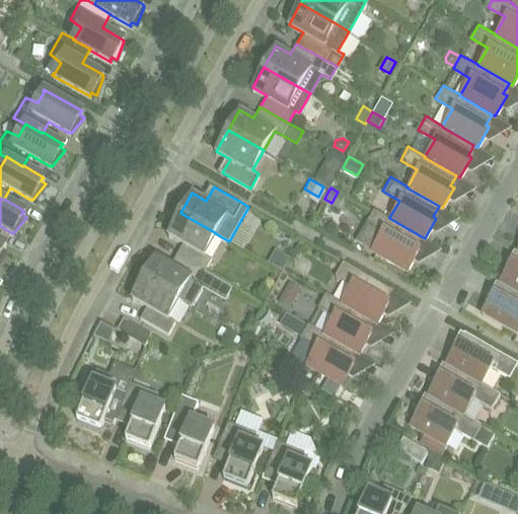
[(389,218),(389,217),(373,208),(359,231),(363,243),(407,269),(419,248),(416,246),(421,236),(389,218)]
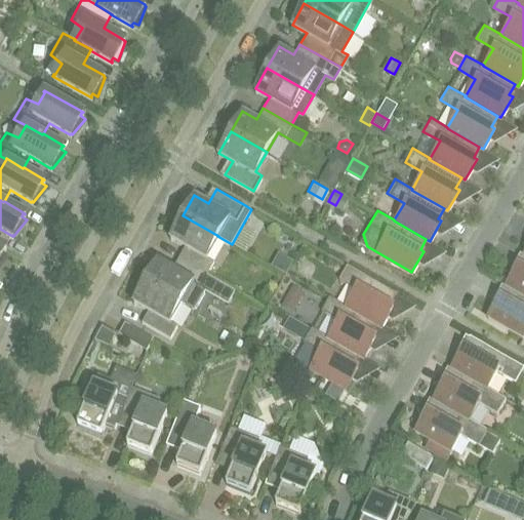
[(207,255),(217,236),(218,236),(183,215),(170,236),(185,244),(178,255),(206,272),(213,260),(207,255)]
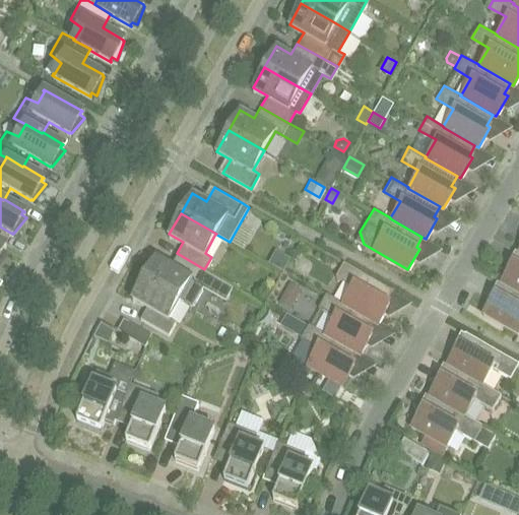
[(275,250),(268,262),(282,269),(289,257),(275,250)]
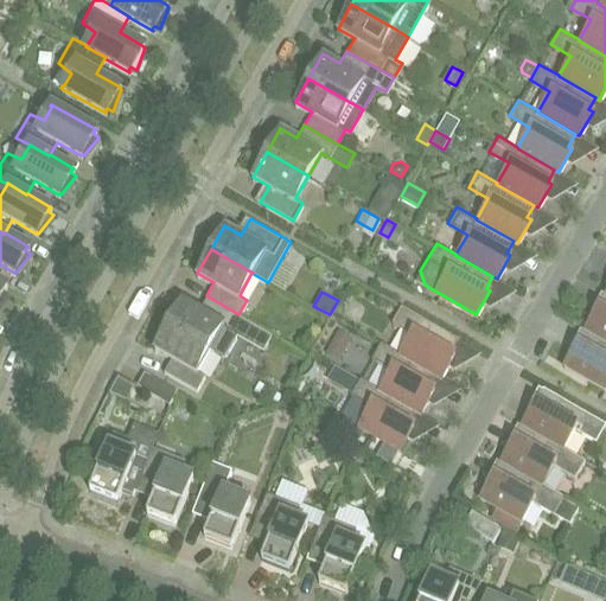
[(231,327),(238,314),(206,295),(198,308),(182,299),(168,323),(210,346),(210,347),(224,356),(236,333),(235,330),(231,327)]
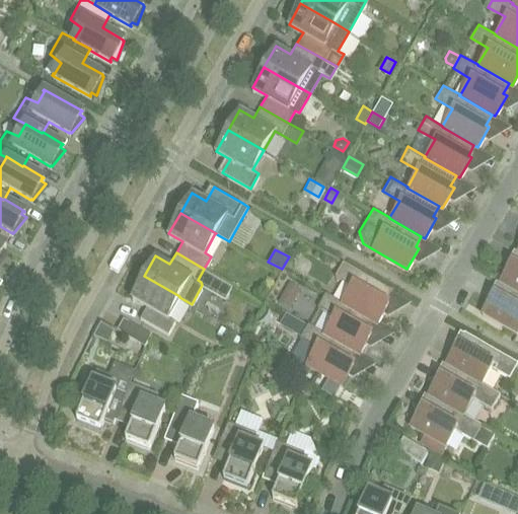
[(517,263),(511,260),(499,281),(513,289),(513,288),(517,290),(517,263)]
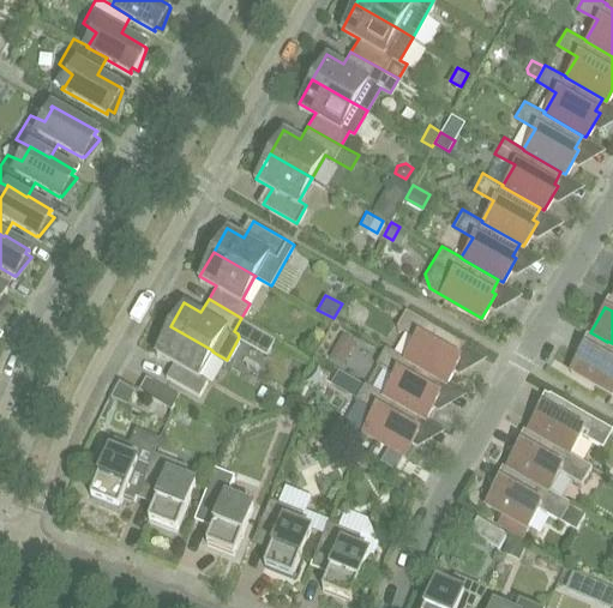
[(403,357),(442,379),(445,381),(460,357),(456,355),(463,342),(406,308),(396,324),(416,336),(404,356),(403,357)]
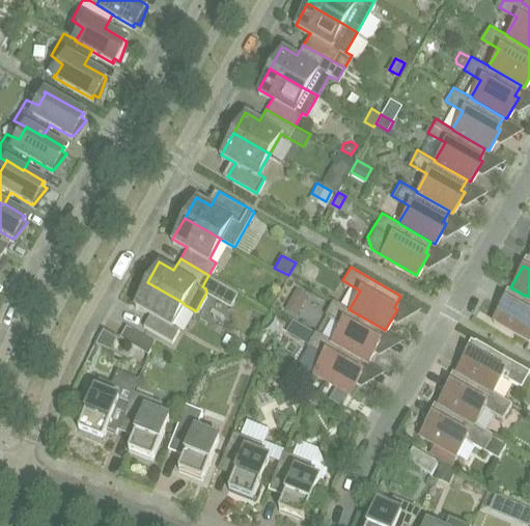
[(172,324),(184,304),(184,303),(147,282),(135,304),(149,312),(143,324),(171,340),(178,327),(172,324)]
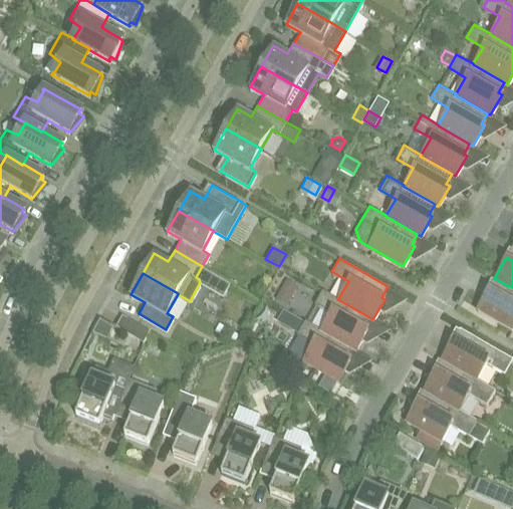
[(512,287),(508,285),(508,286),(502,296),(489,288),(477,309),(511,328),(512,325),(512,287)]
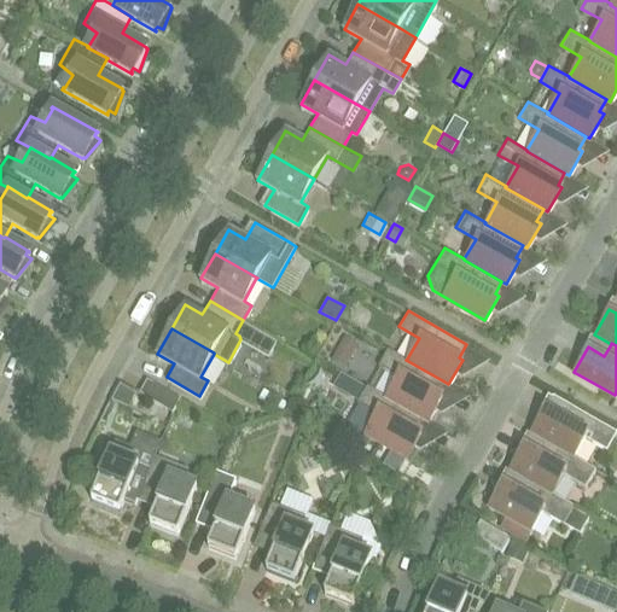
[(338,344),(331,357),(344,365),(351,353),(338,344)]
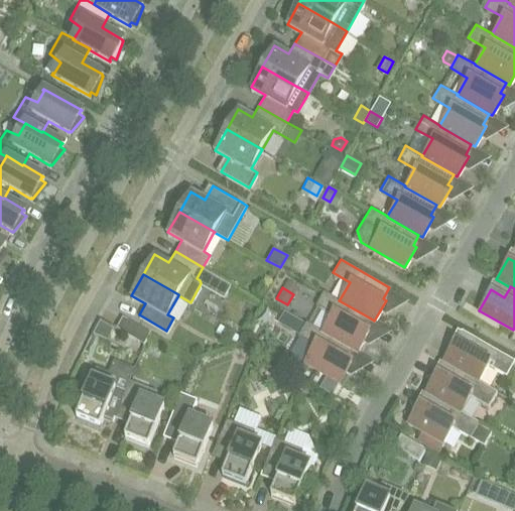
[(339,300),(340,299),(323,289),(315,302),(332,312),(323,330),(322,331),(354,349),(357,351),(369,331),(365,329),(371,318),(339,300)]
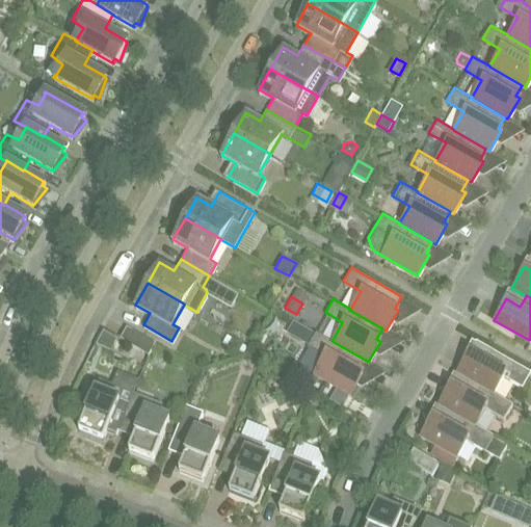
[(314,331),(297,321),(292,330),(309,340),(314,331)]
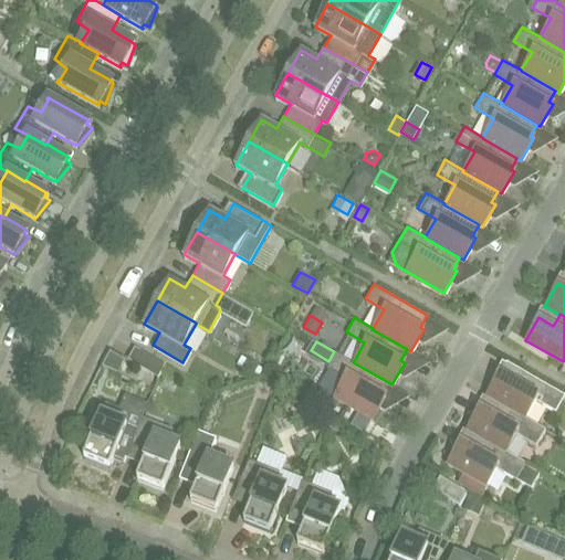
[(157,374),(161,367),(164,362),(140,348),(133,360),(157,374)]
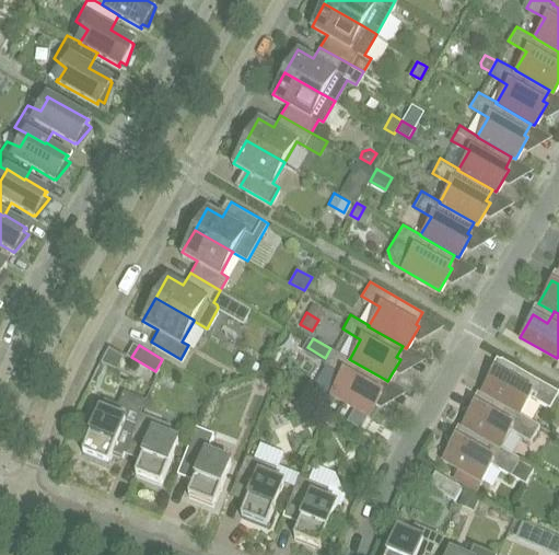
[(349,359),(350,358),(332,347),(323,362),(341,372),(330,392),(369,414),(381,392),(377,390),(384,379),(349,359)]
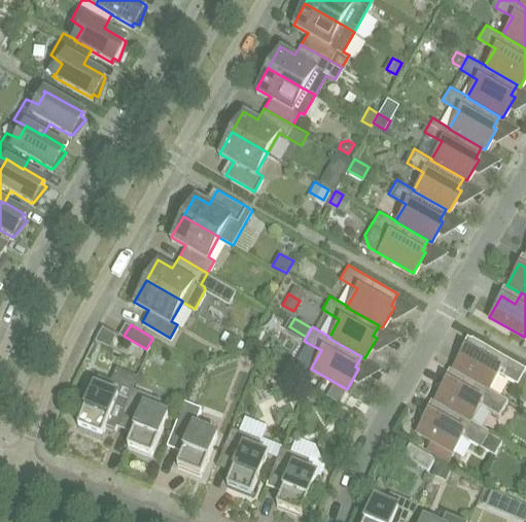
[(229,332),(224,340),(223,341),(225,342),(236,347),(237,345),(240,339),(240,338),(229,332)]
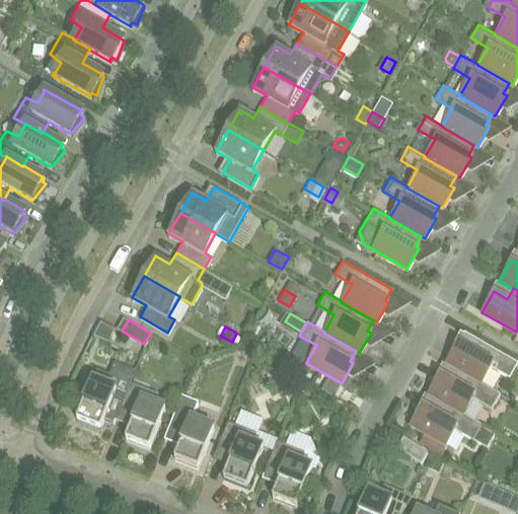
[(481,382),(482,381),(490,366),(509,376),(517,361),(477,338),(471,349),(457,341),(445,362),(459,370),(481,382)]
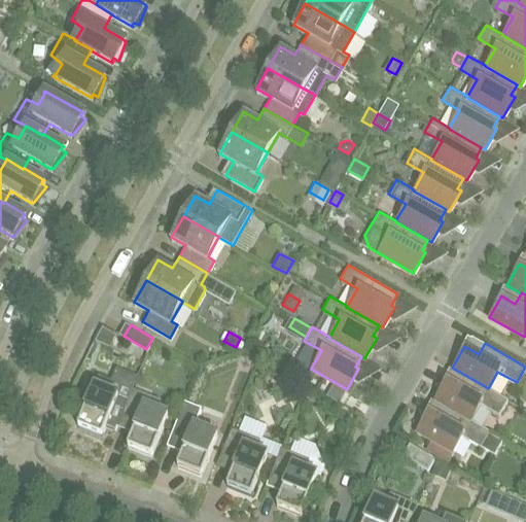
[(288,372),(299,378),(302,374),(290,367),(288,372)]
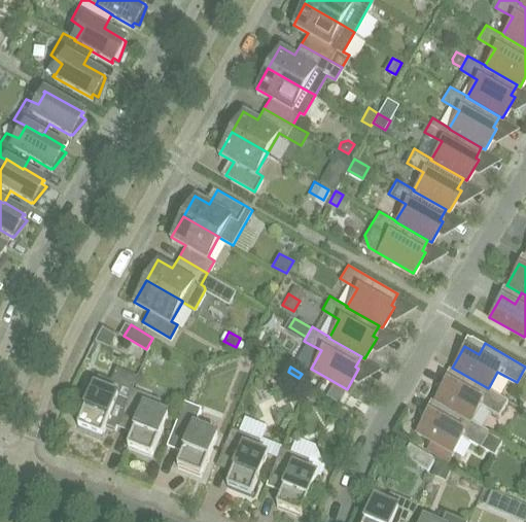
[(127,396),(117,392),(106,388),(110,378),(97,373),(88,396),(83,395),(79,405),(83,407),(76,423),(101,433),(105,423),(114,427),(117,420),(127,396)]
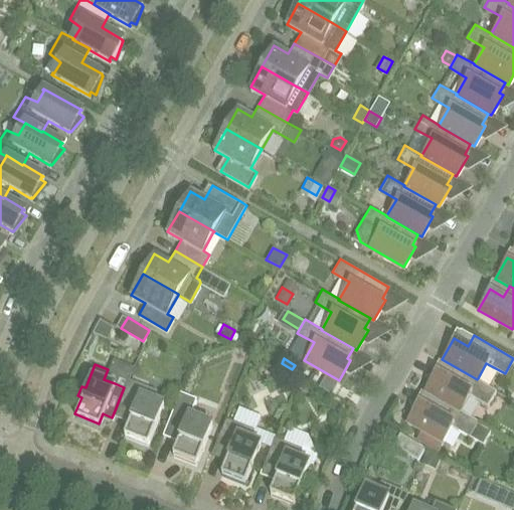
[(496,388),(478,378),(477,379),(456,367),(451,377),(437,369),(424,390),(439,398),(439,397),(460,409),(469,393),(487,404),(496,388)]
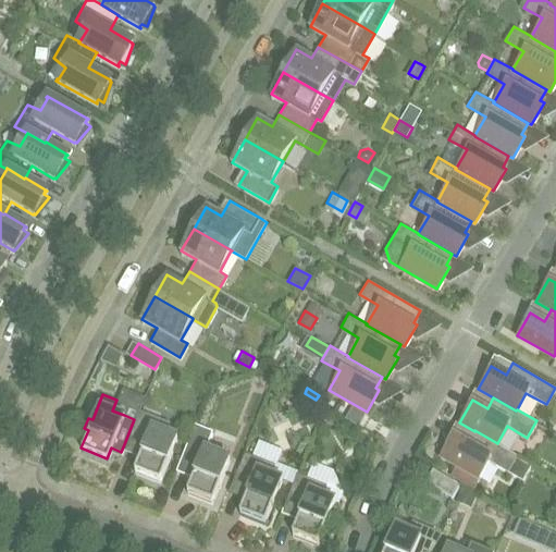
[(134,419),(124,444),(141,451),(134,469),(159,479),(176,437),(164,431),(169,420),(138,408),(134,419)]
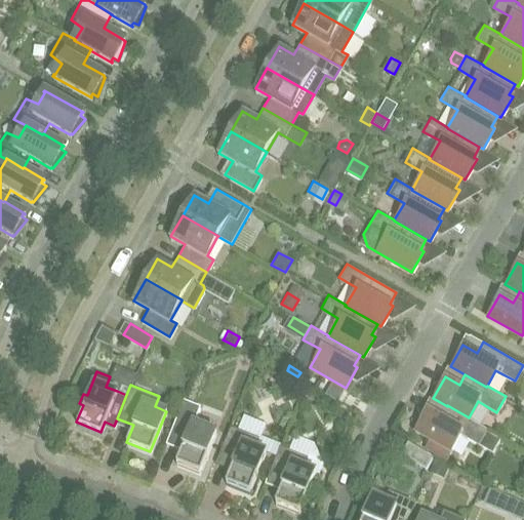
[(308,385),(304,392),(317,399),(321,392),(315,388),(308,385)]
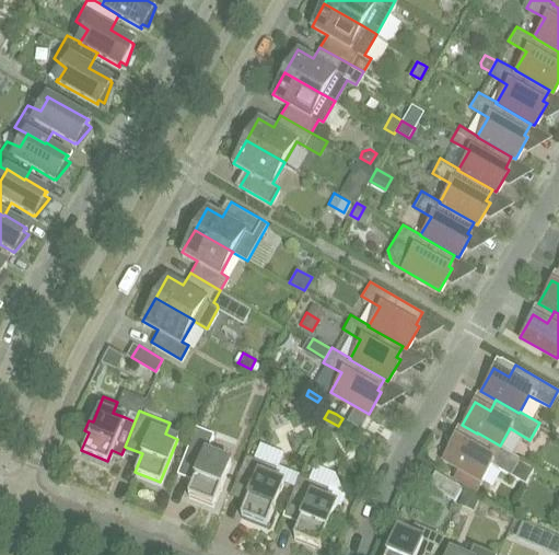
[(213,432),(195,425),(178,467),(195,474),(187,493),(213,503),(230,460),(206,450),(213,432)]
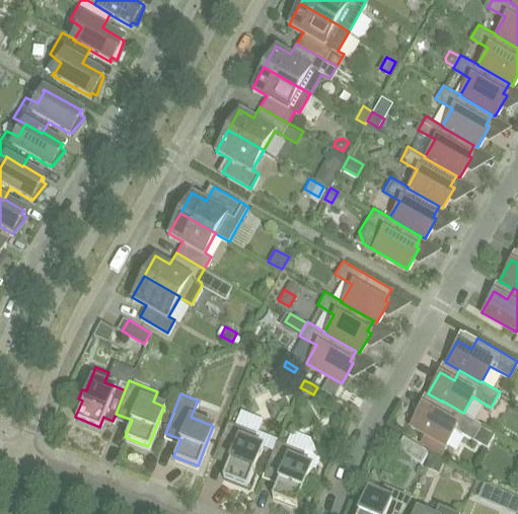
[(482,423),(463,413),(442,400),(442,401),(436,412),(422,404),(410,425),(425,433),(420,440),(440,452),(454,428),(472,438),(482,423)]
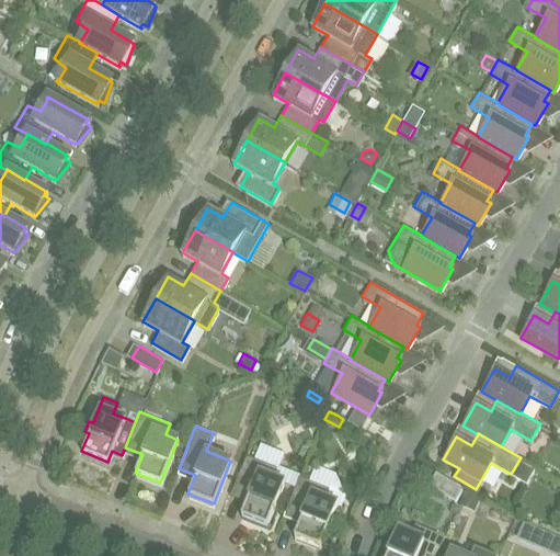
[(276,466),(262,461),(246,454),(231,490),(248,497),(241,514),(266,525),(284,481),(272,477),(276,466)]
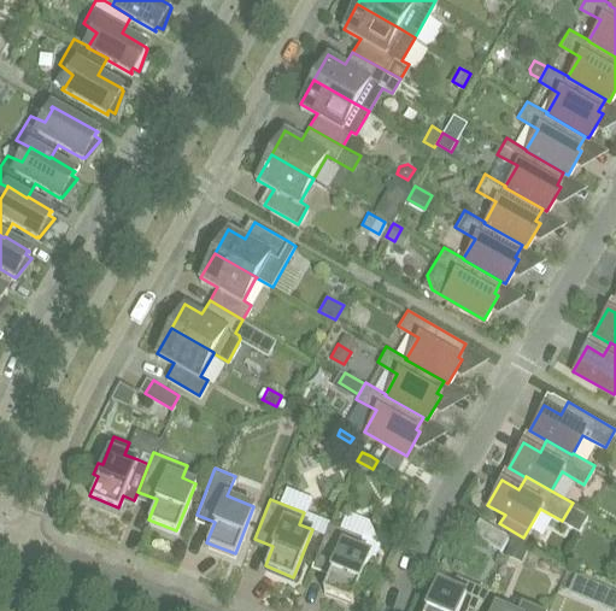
[(509,534),(479,517),(470,532),(500,548),(509,534)]
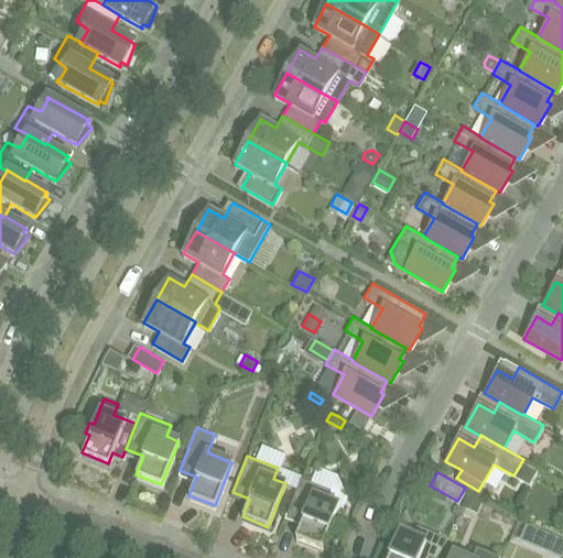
[(331,489),(300,477),(285,513),(302,520),(295,538),(321,548),(328,529),(333,532),(340,512),(336,510),(338,505),(326,500),(331,489)]
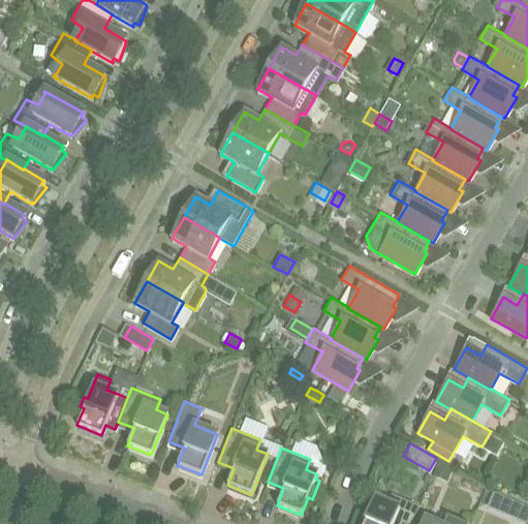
[(437,461),(433,471),(448,478),(451,471),(453,467),(437,461)]
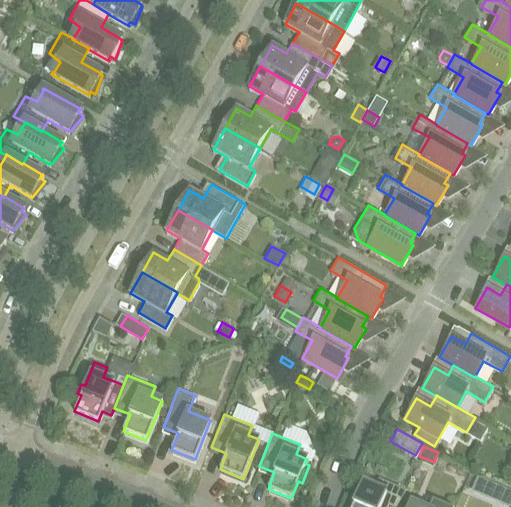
[(353,504),(351,506),(397,506),(405,488),(378,476),(374,486),(363,481),(361,486),(357,484),(349,503),(353,504)]
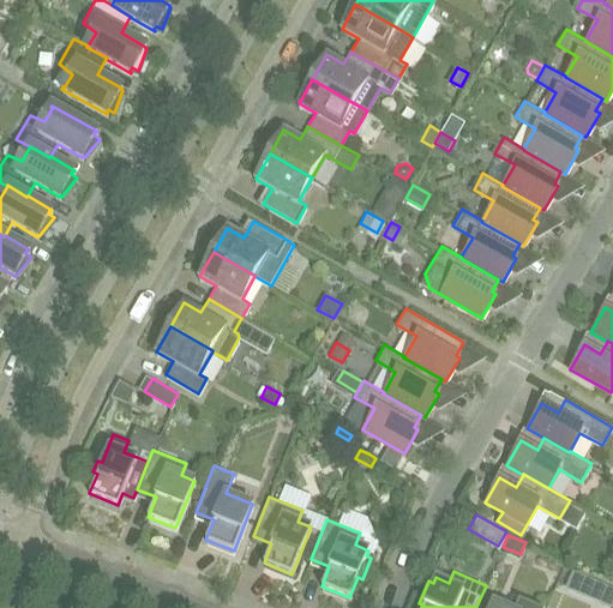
[(565,587),(611,606),(612,601),(612,588),(572,571),(565,587)]
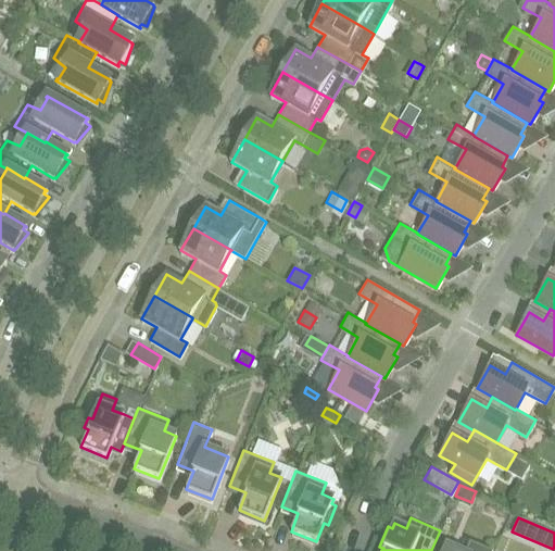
[(446,546),(443,550),(490,550),(463,539),(458,550),(446,546)]
